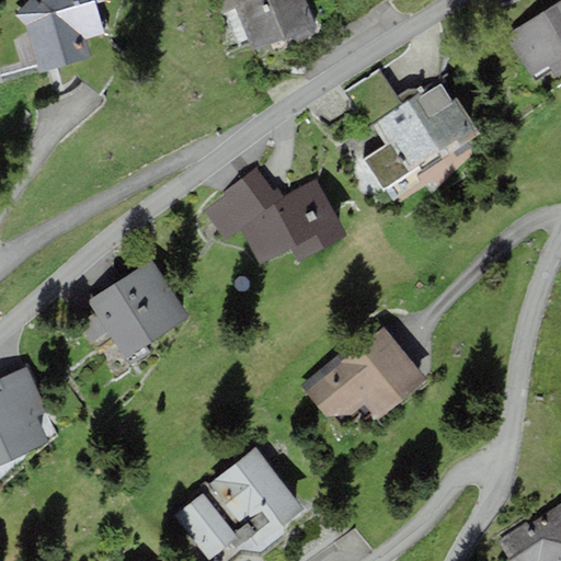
[(104,0),(30,0),(15,15),(26,26),(38,73),(90,57),(84,38),(103,35),(96,3),(105,2),(104,0)]
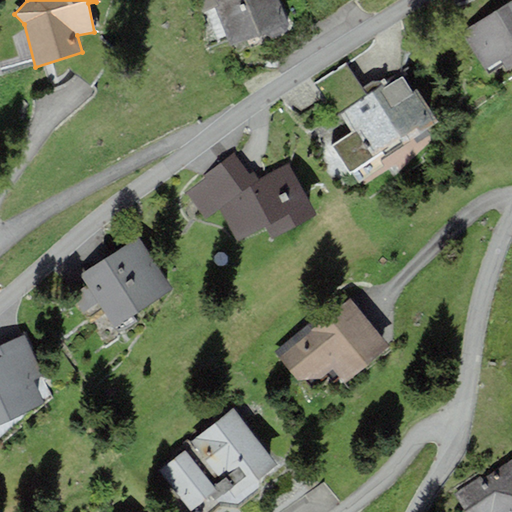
[(289,25),(278,0),(212,0),(233,49),(289,25)]
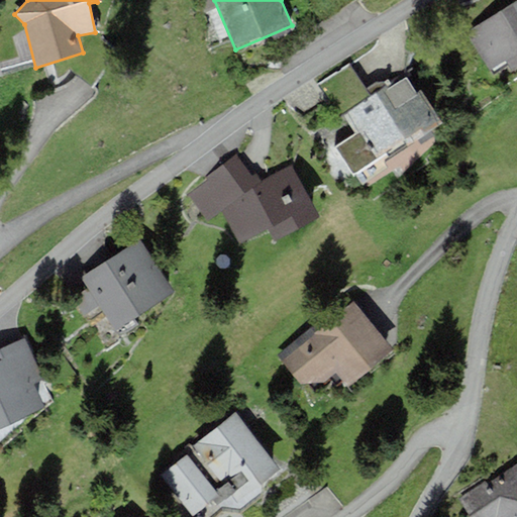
[(516,0),(463,32),(482,62),(490,76),(506,67),(509,73),(516,68),(516,0)]
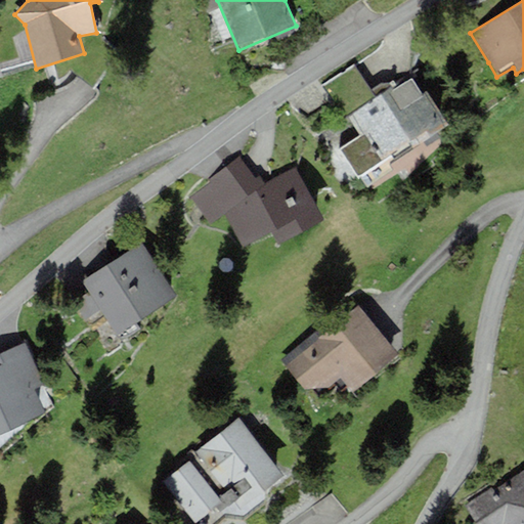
[(372,90),(353,63),(321,86),(344,119),(348,116),(376,96),(372,90)]
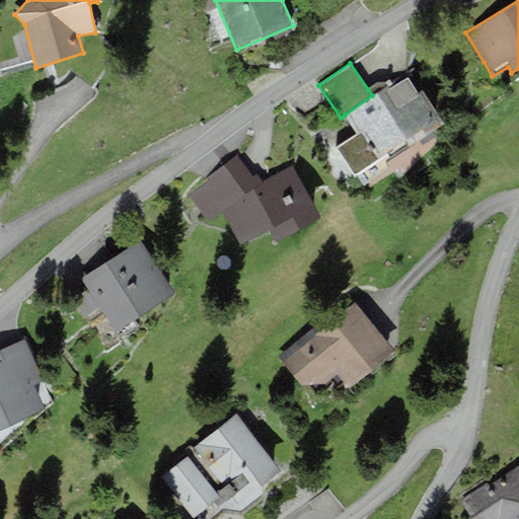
[(347,119),(357,134),(336,148),(355,176),(376,162),(378,166),(444,124),(422,90),(418,93),(408,78),(392,88),(390,84),(372,95),(345,115),(347,119)]
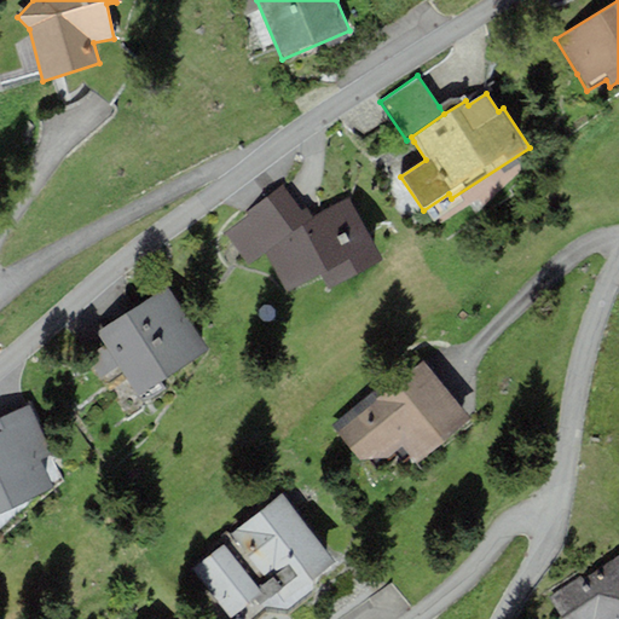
[(451,98),(439,106),(444,114),(466,100),(451,98)]
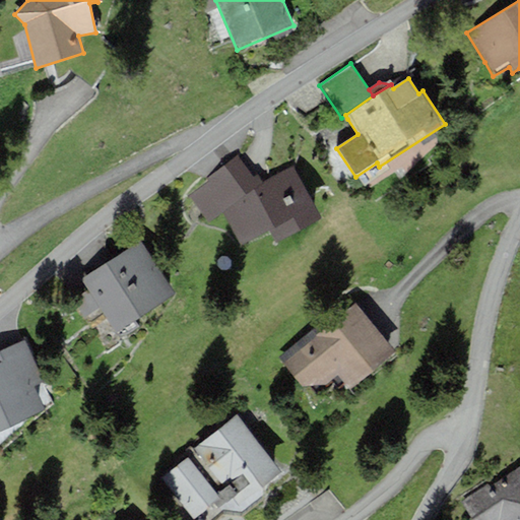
[(209,183),(190,195),(207,222),(222,213),(245,247),(270,231),(278,244),(321,215),(291,166),(264,184),(258,175),(253,179),(237,155),(206,179),(209,183)]
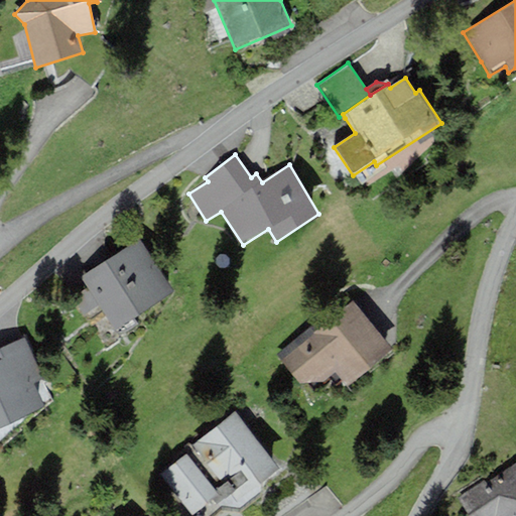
[(98,304),(115,331),(174,291),(138,238),(80,278),(87,289),(71,299),(82,315),(98,304)]
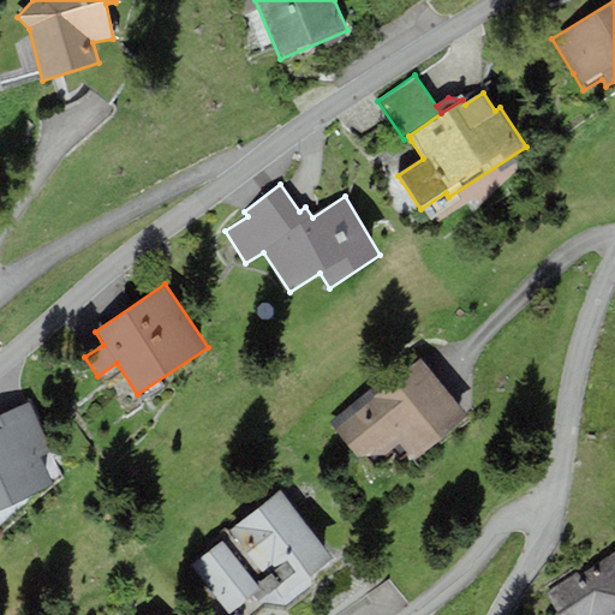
[(418,357),(332,424),(368,470),(398,447),(411,464),(467,421),(454,402),(418,357)]
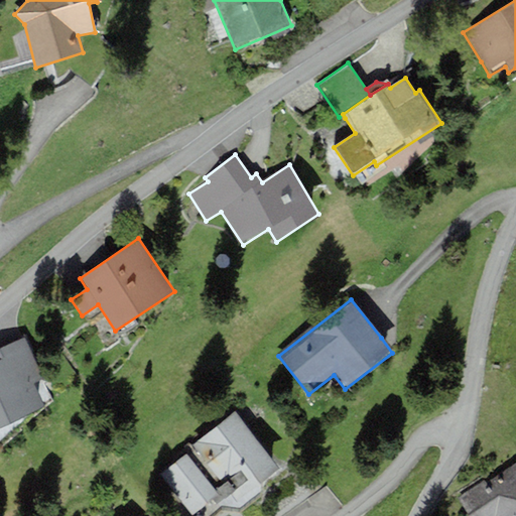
[(0,349),(0,426),(44,407),(33,383),(43,379),(25,338),(0,349)]
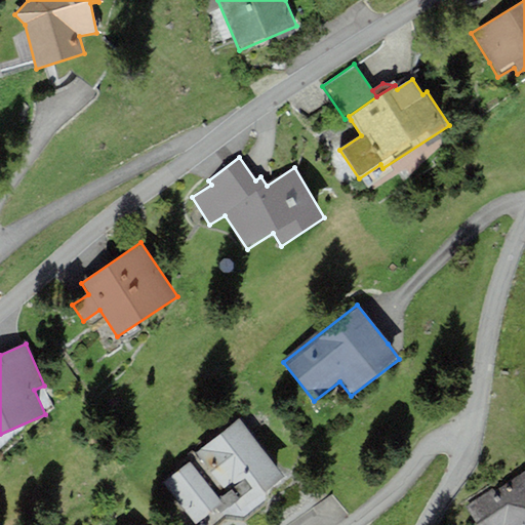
[(283,478),(239,420),(189,457),(193,461),(165,483),(197,524),(214,524),(227,517),(242,517),(270,500),(264,493),(283,478)]
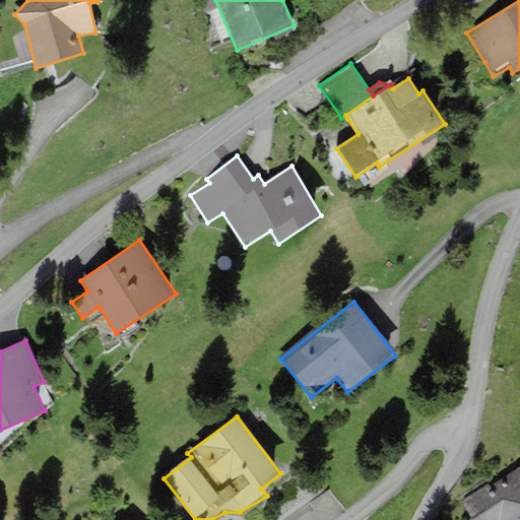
[(488,485),(461,503),(472,519),(519,519),(519,467),(490,489),(488,485)]
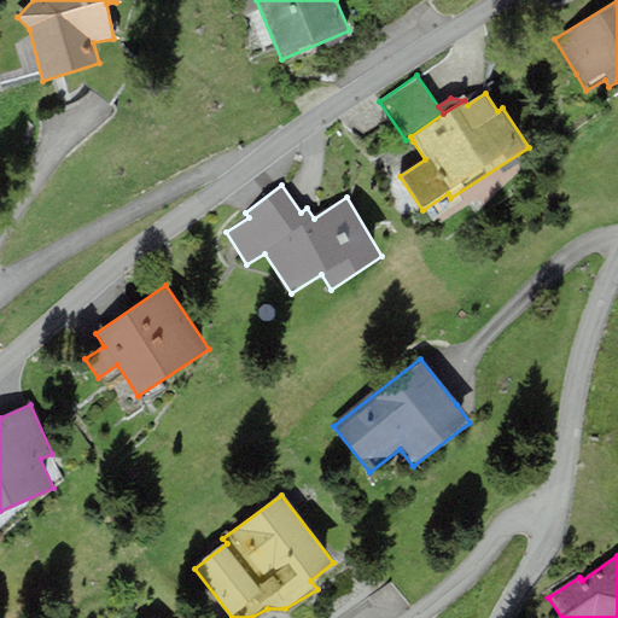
All buildings are outlined.
